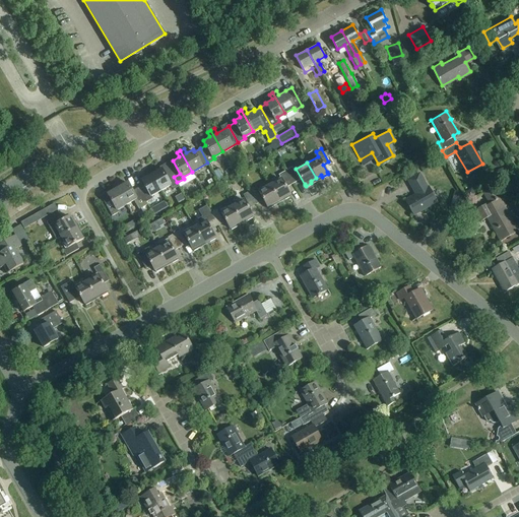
[(292,166),(285,169),(293,181),(299,178),(292,166)]
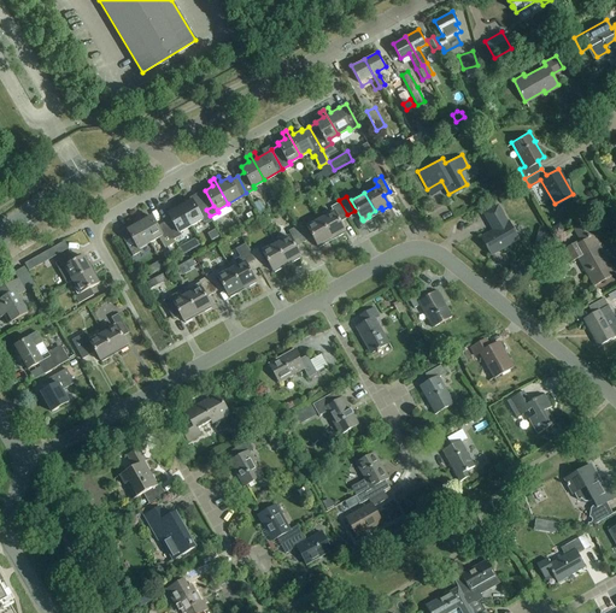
[(180,198),(176,200),(191,224),(200,218),(203,220),(210,216),(206,210),(200,213),(191,198),(183,202),(180,198)]
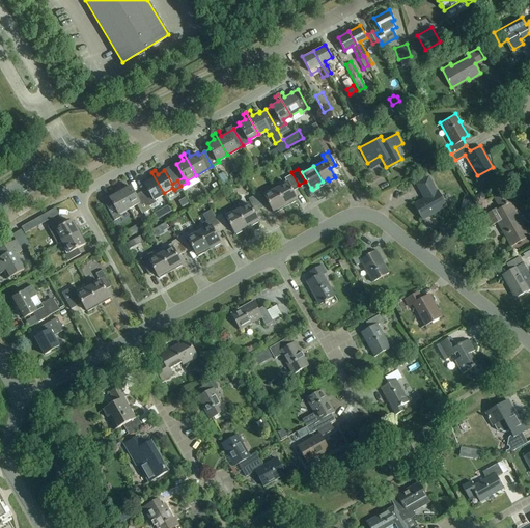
[(146,188),(141,191),(148,204),(156,200),(154,198),(164,193),(151,172),(148,174),(150,178),(143,183),(146,188)]
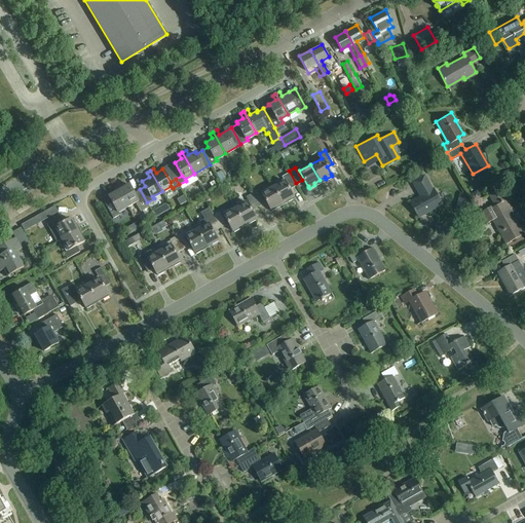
[(296,183),(289,171),(283,174),(291,187),(296,183)]
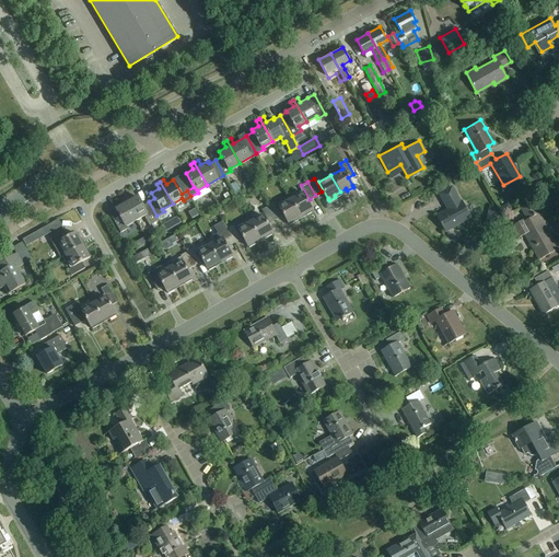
[(439,193),(446,207),(435,213),(445,230),(469,216),(461,199),(459,200),(451,185),(439,193)]
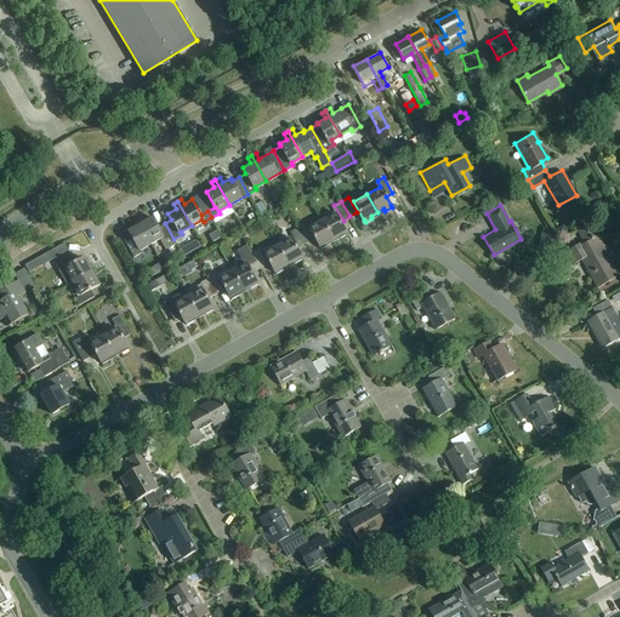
[(335,211),(322,220),(333,238),(339,234),(340,236),(346,233),(346,230),(335,211)]
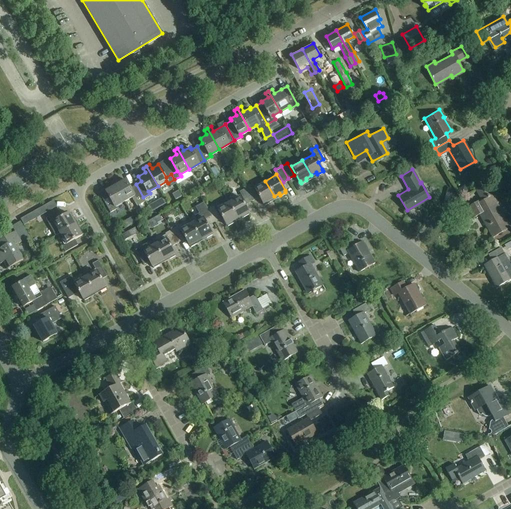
[(116,177),(112,179),(124,200),(131,196),(135,202),(143,197),(136,184),(130,187),(125,178),(118,182),(116,177)]
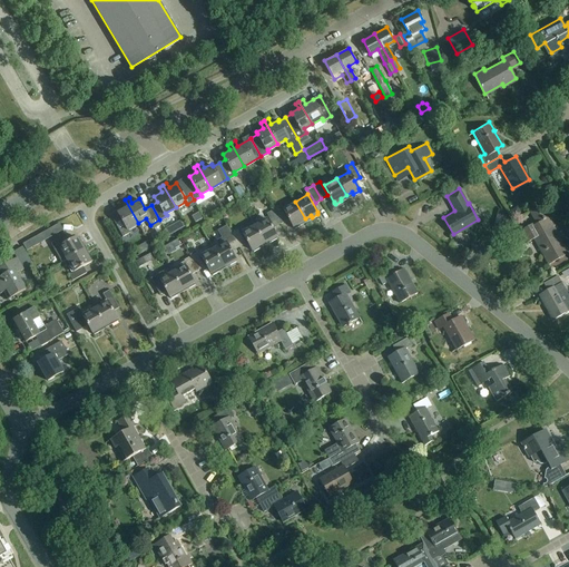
[(138,223),(125,199),(121,202),(124,206),(117,211),(110,214),(121,235),(131,230),(130,227),(138,223)]
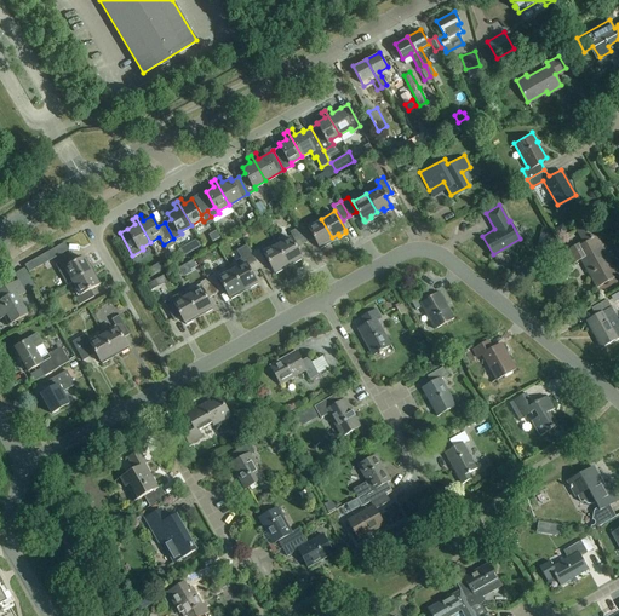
[(332,237),(321,219),(308,226),(319,245),(320,247),(326,243),(325,241),(332,237)]
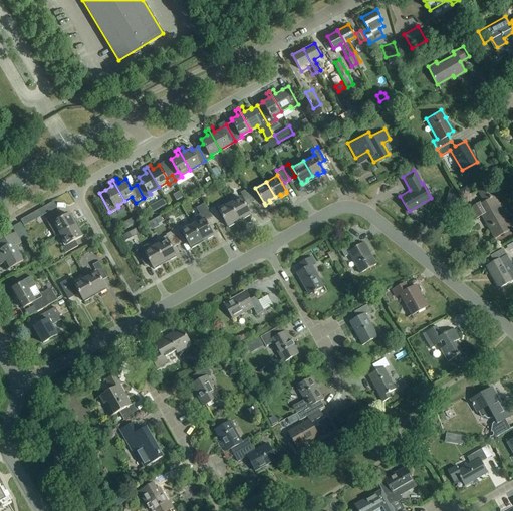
[(498,203),(500,202),(489,183),(471,193),(471,194),(478,190),(483,200),(480,202),(479,201),(462,210),(468,221),(480,214),(493,236),(490,239),(512,227),(498,203)]
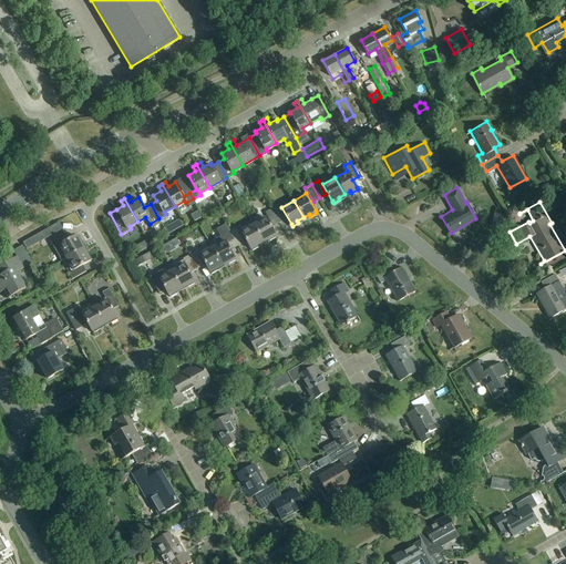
[(277,204),(270,207),(278,221),(285,217),(277,204)]
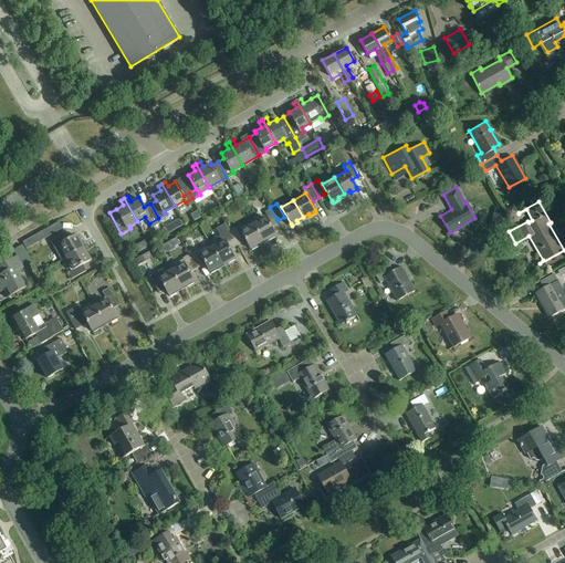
[(505,208),(510,215),(518,210),(513,204),(505,208)]
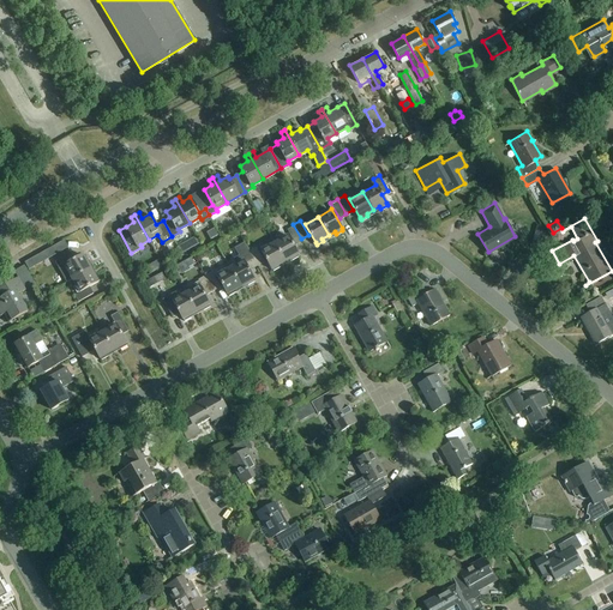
[(301,239),(293,224),(287,228),(295,242),(301,239)]
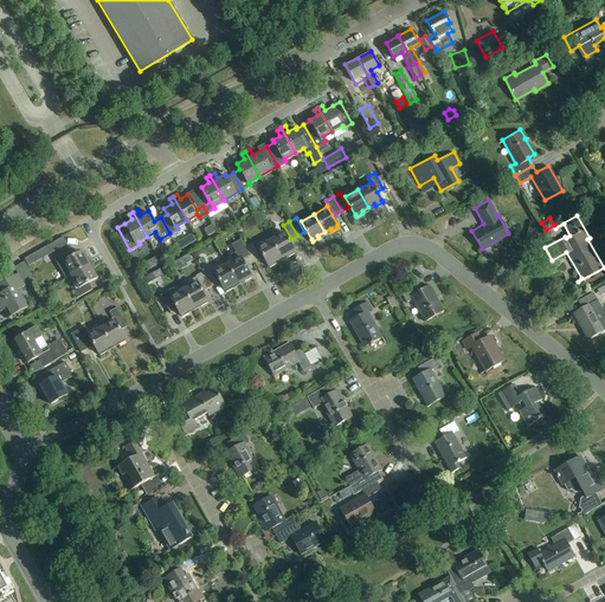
[(283,231),(270,238),(281,257),(287,253),(288,256),(294,251),(294,250),(294,248),(283,231)]
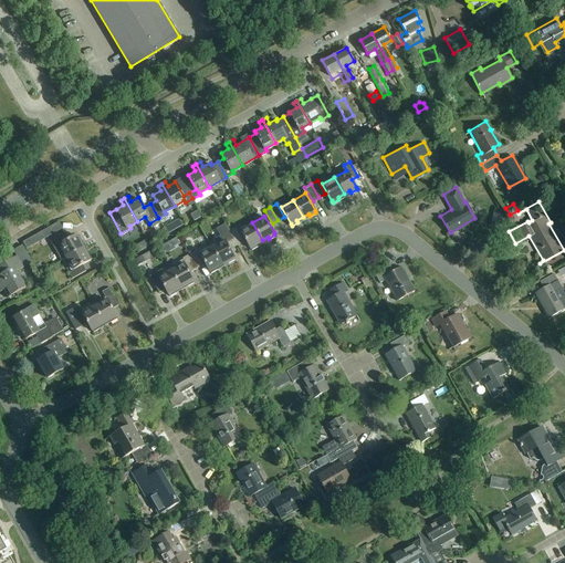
[(179,217),(168,222),(171,229),(182,222),(179,217)]
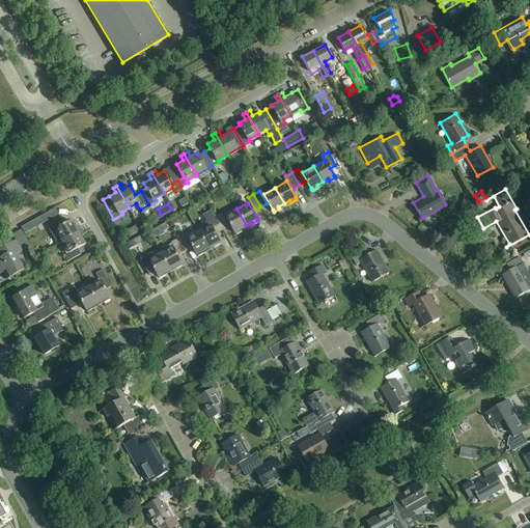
[(246,225),(236,209),(225,216),(234,231),(235,233),(241,229),(240,228),(246,225)]
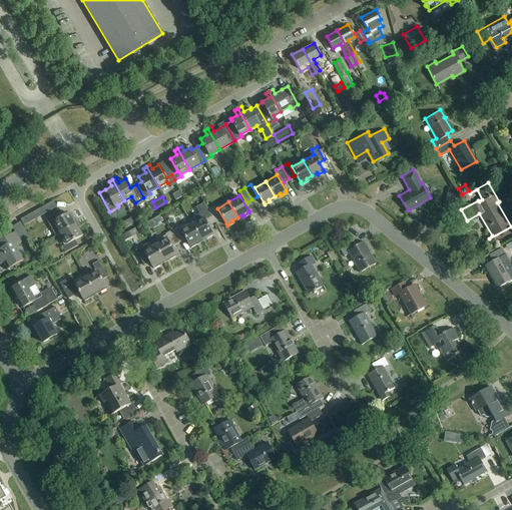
[(213,204),(207,208),(214,220),(220,217),(213,204)]
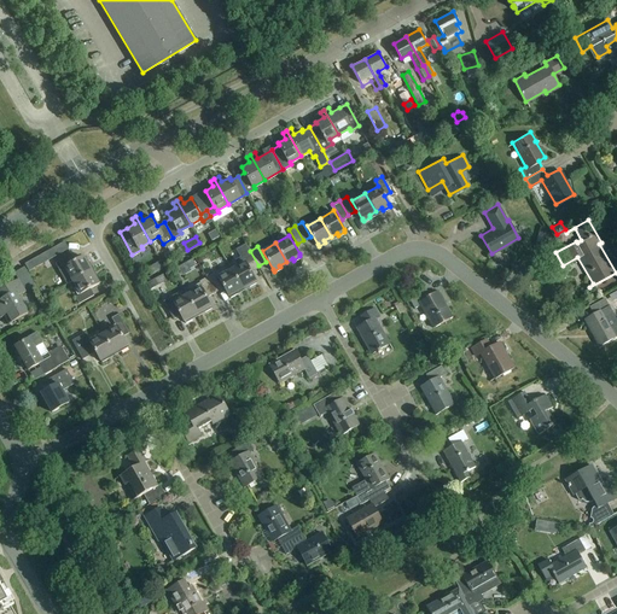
[(42,261),(48,258),(44,251),(38,253),(42,261)]
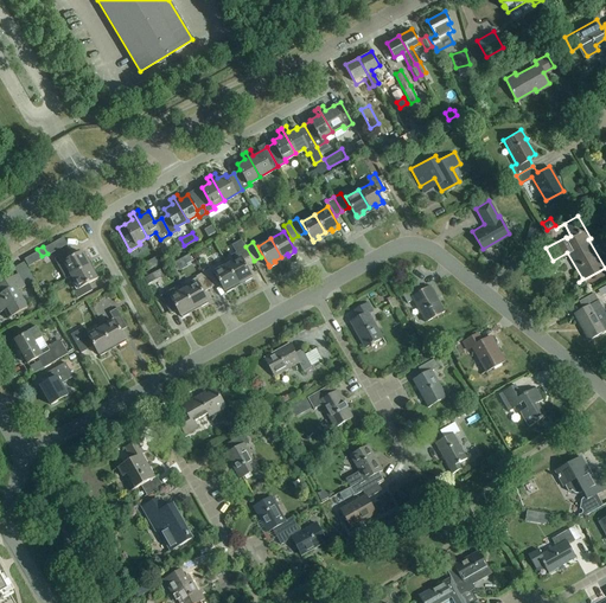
[(254,261),(246,247),(240,250),(248,264),(254,261)]
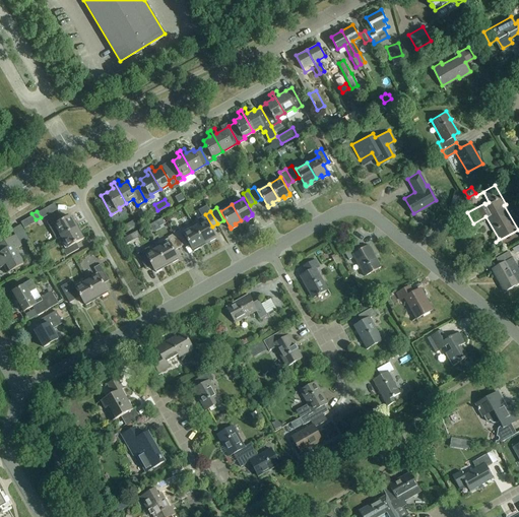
[(54,223),(60,234),(75,225),(73,220),(74,219),(71,214),(69,215),(69,214),(62,218),(59,213),(46,220),(50,225),(54,223)]
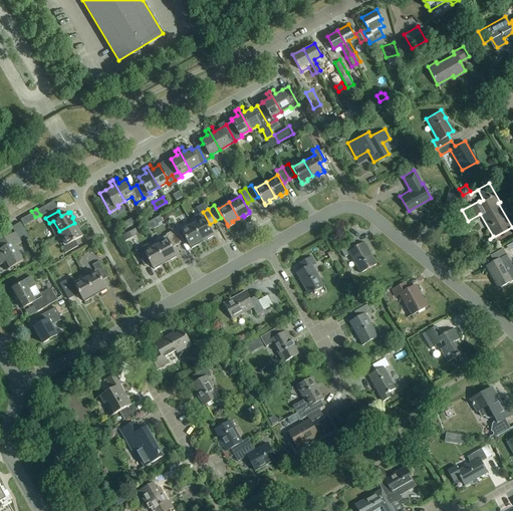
[(150,226),(162,219),(159,214),(147,221),(150,226)]
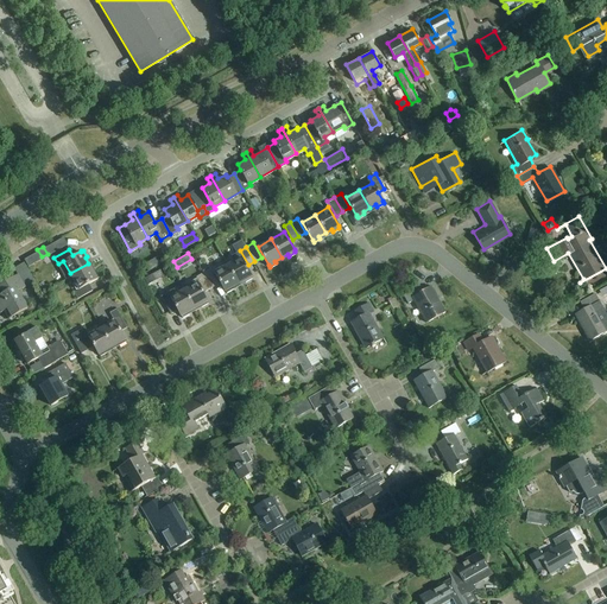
[(240,256),(227,264),(238,283),(244,279),(245,280),(251,277),(251,275),(251,274),(240,256)]
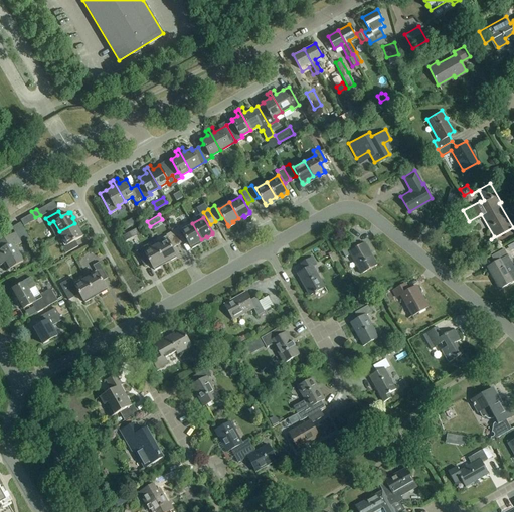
[(74,223),(59,231),(65,243),(61,246),(64,251),(77,244),(74,239),(81,235),(81,234),(82,233),(79,228),(77,229),(74,223)]
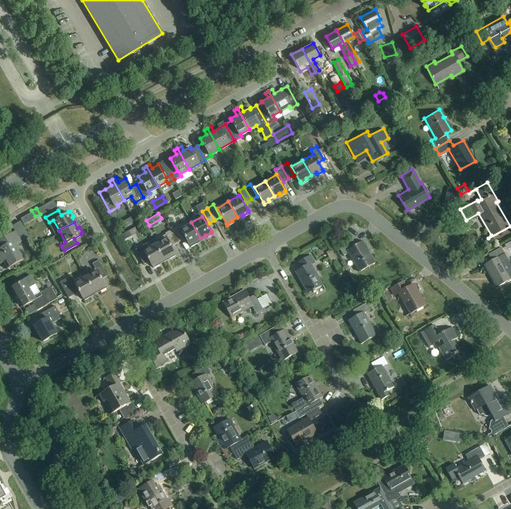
[(200,238),(191,222),(180,229),(188,244),(189,244),(190,245),(195,242),(195,241),(200,238)]
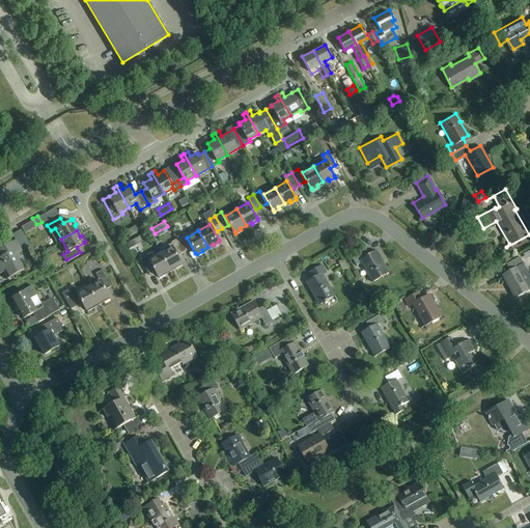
[(183,233),(176,237),(184,250),(190,247),(183,233)]
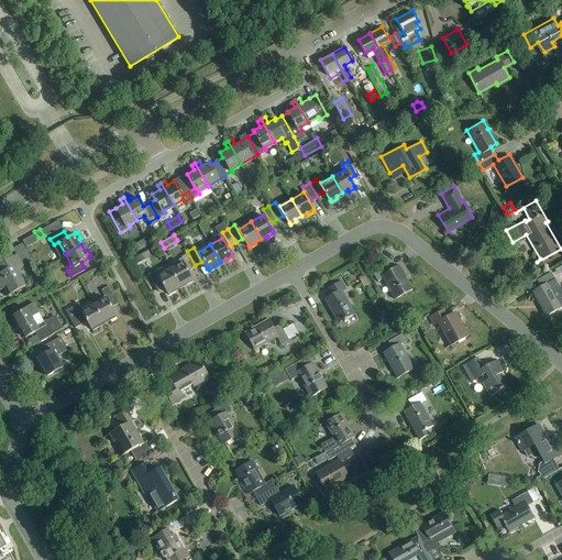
[(0,268),(1,271),(0,271),(0,287),(2,286),(7,294),(24,284),(15,268),(31,260),(26,250),(17,255),(15,253),(9,256),(7,253),(0,256),(2,260),(0,261),(0,268)]
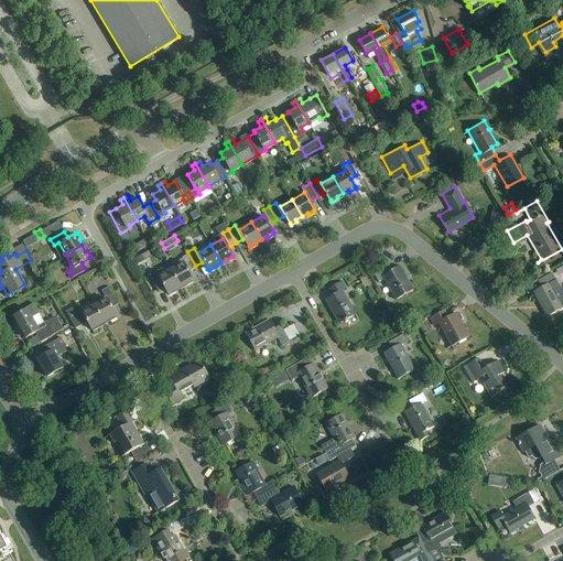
[(176,265),(170,268),(180,284),(185,282),(186,283),(192,280),(192,278),(187,270),(195,266),(187,251),(182,256),(182,257),(174,260),(176,265)]
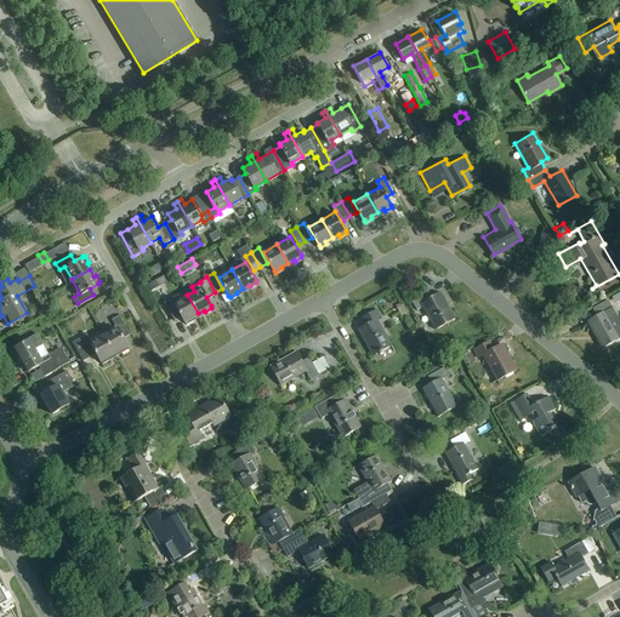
[(154,279),(147,283),(149,289),(158,285),(154,279)]
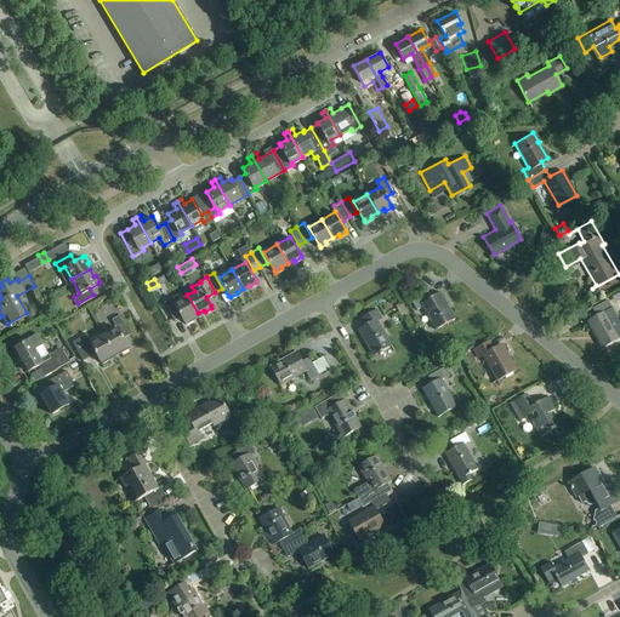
[(439,291),(431,296),(427,289),(410,298),(416,308),(421,304),(434,327),(454,316),(439,291)]
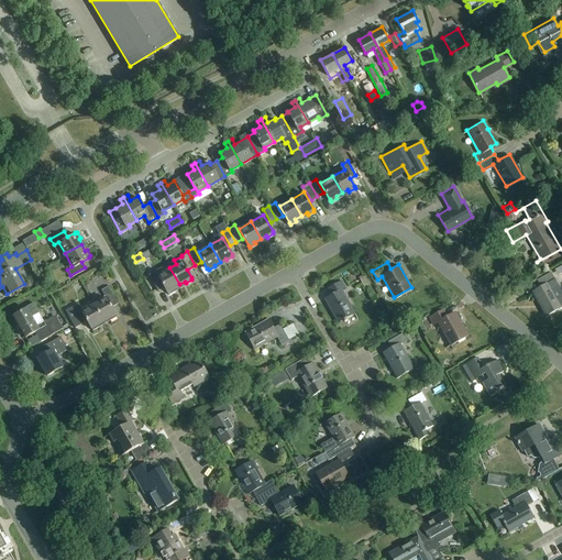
[(179,284),(169,267),(163,271),(161,266),(149,273),(156,287),(162,284),(166,292),(167,292),(168,293),(174,289),(173,287),(179,284)]
